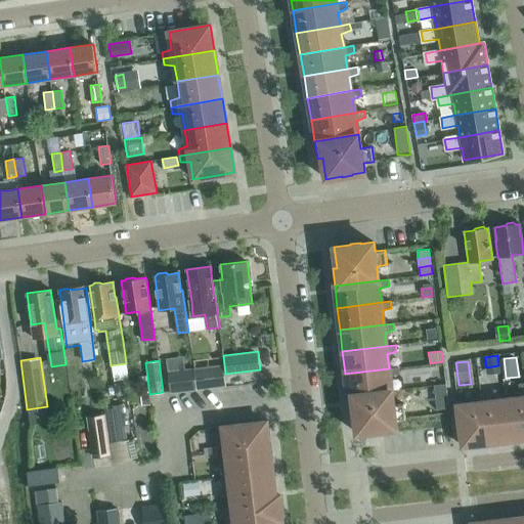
[(225,386),(222,364),(193,367),(197,389),(225,386)]
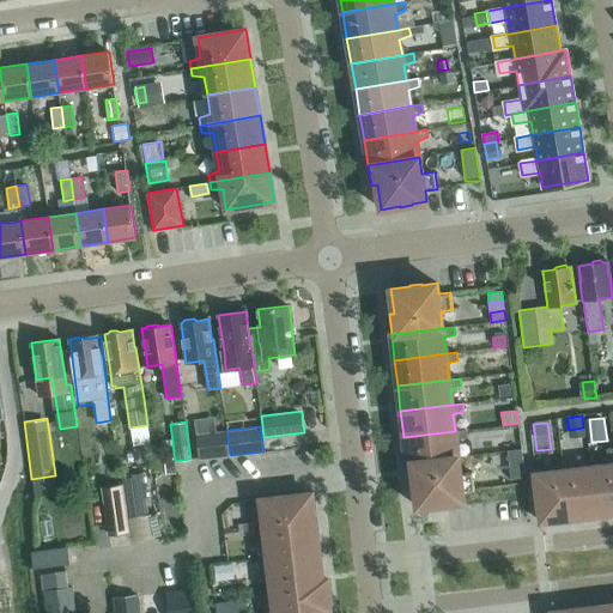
[(456,441),(467,437),(466,430),(455,431),(404,437),(407,462),(457,456),(456,441)]
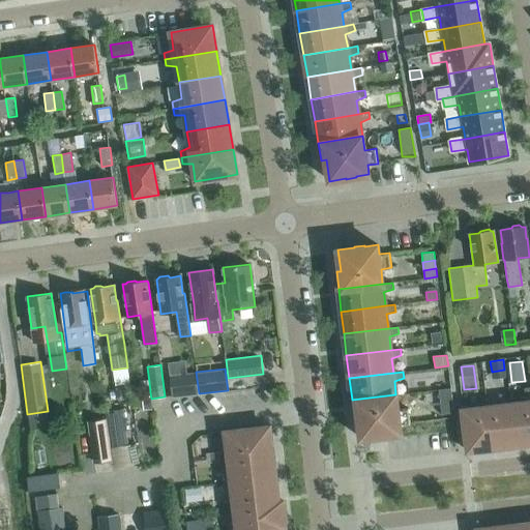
[(172,396),(174,396),(197,394),(194,373),(170,376),(172,396)]
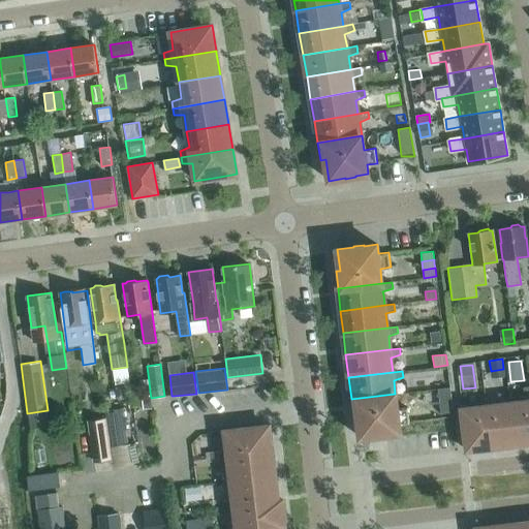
[(149,381),(141,382),(142,393),(150,392),(149,381)]
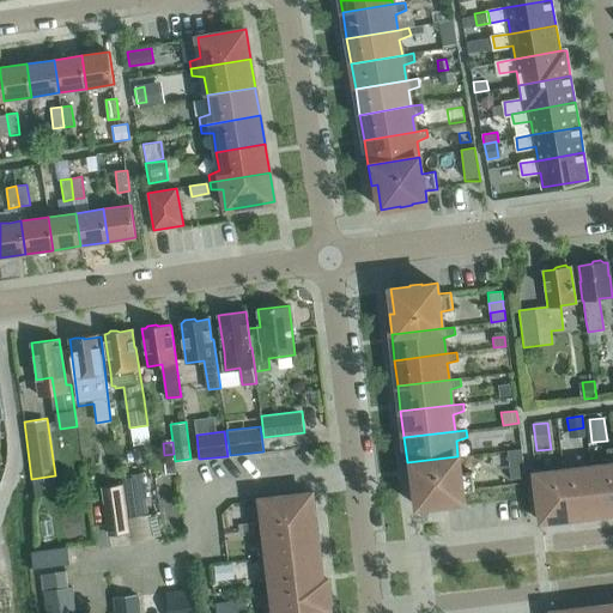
[(612,513),(612,447),(606,449),(608,466),(590,467),(596,515),(612,513)]
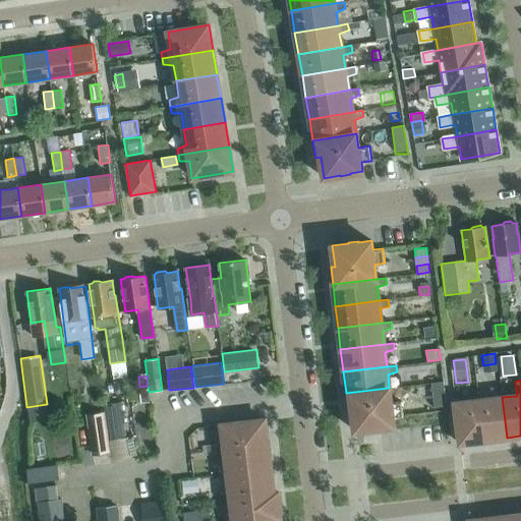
[(444,389),(443,381),(431,382),(432,391),(444,389)]
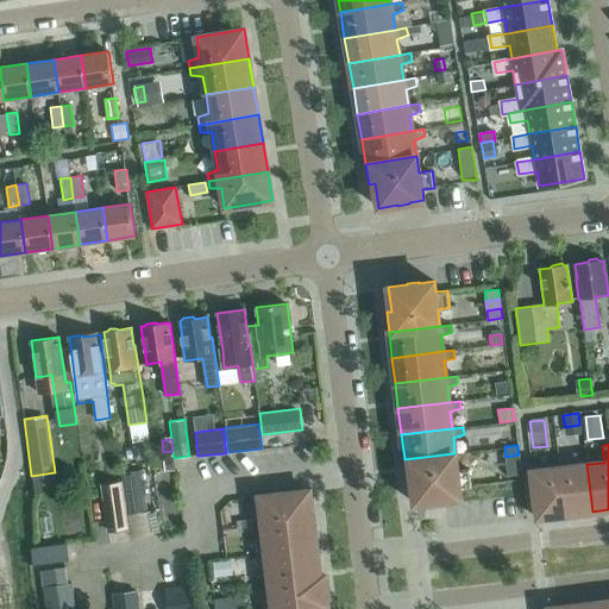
[(133,449),(135,459),(149,458),(148,446),(133,449)]
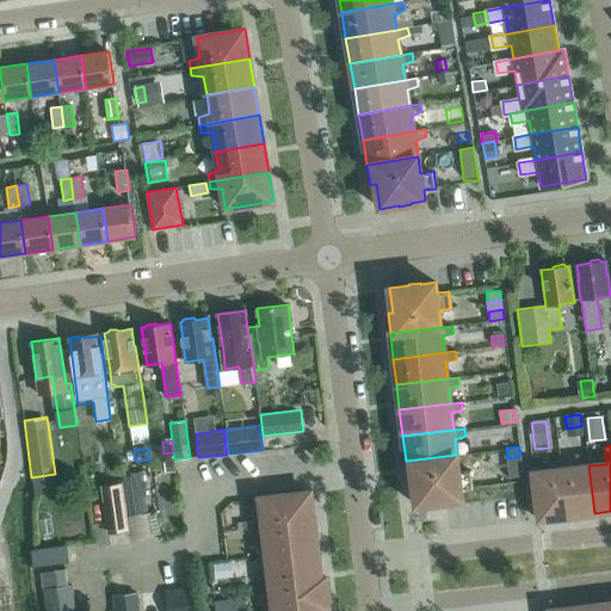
[(173,460),(172,455),(162,456),(164,471),(174,470),(173,460)]
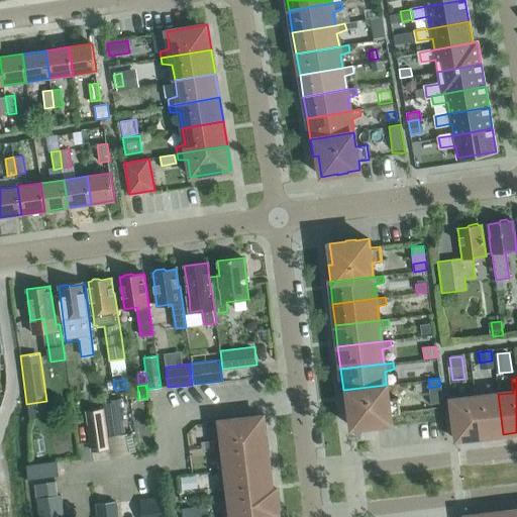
[(398,398),(388,399),(386,385),(343,390),(345,407),(349,407),(352,427),(369,425),(369,426),(378,425),(378,424),(391,423),(390,414),(400,413),(398,398)]
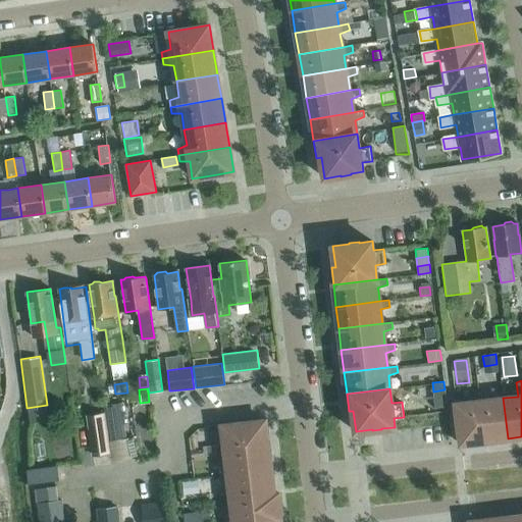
[(446,398),(445,389),(433,392),(434,400),(446,398)]
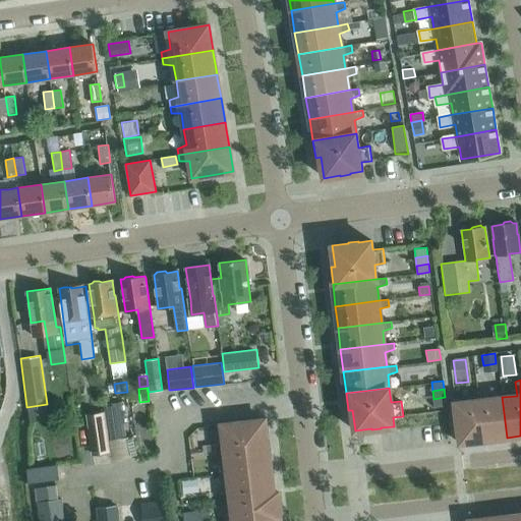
[(446,405),(445,397),(433,399),(435,406),(446,405)]
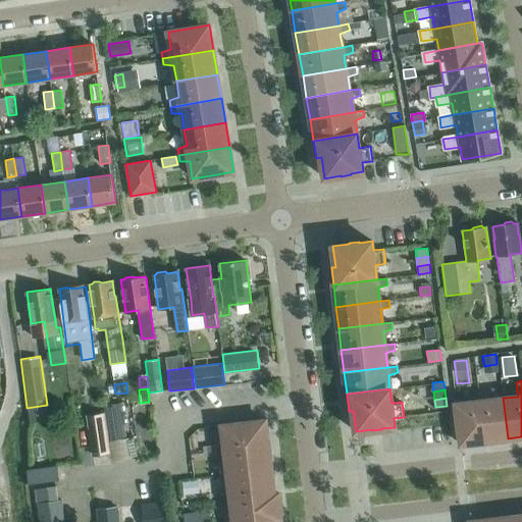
[(508,438),(503,398),(479,401),(484,441),(508,438)]
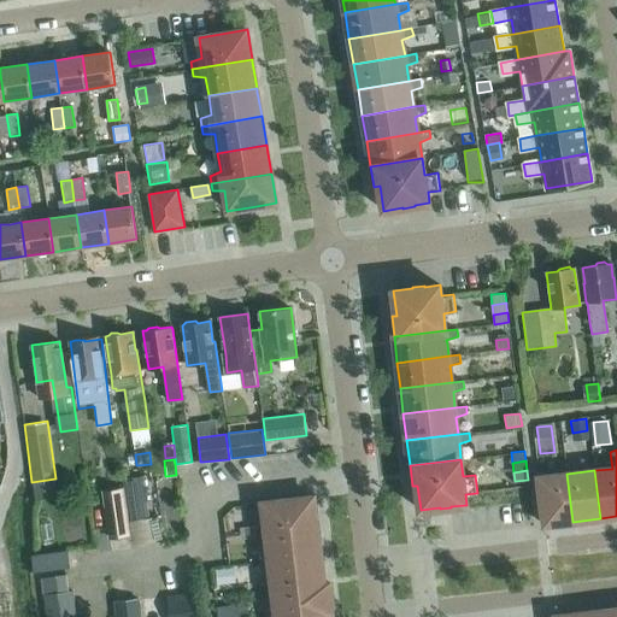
[(573,522),(566,474),(539,477),(541,499),(544,519),(545,526),(573,522)]
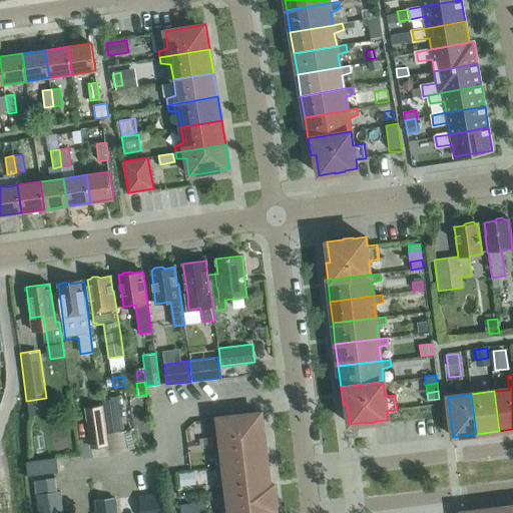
[(124,430),(119,395),(102,398),(107,432),(124,430)]
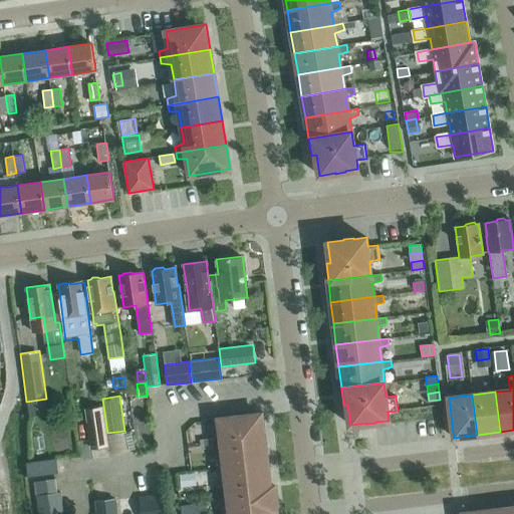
[(108,447),(102,406),(84,409),(90,449),(108,447)]
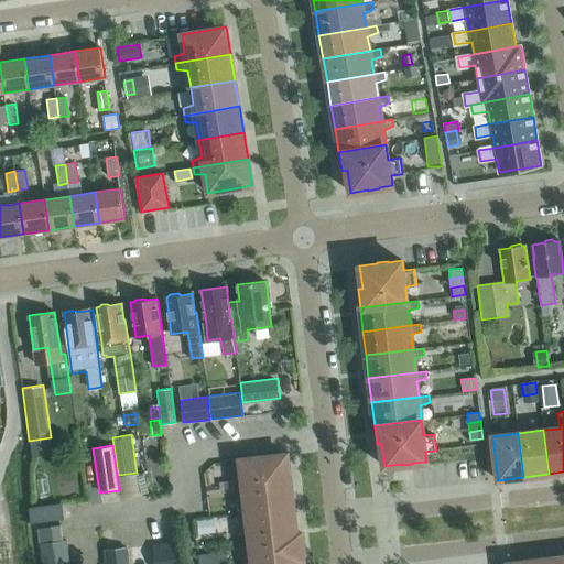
[(290,480),(286,454),(239,459),(241,478),(231,481),(232,488),(290,480)]
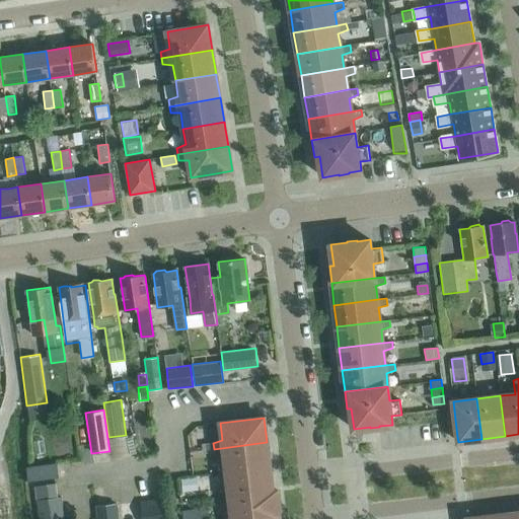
[(270,466),(268,452),(267,442),(214,449),(215,455),(224,455),(226,471),(270,466)]
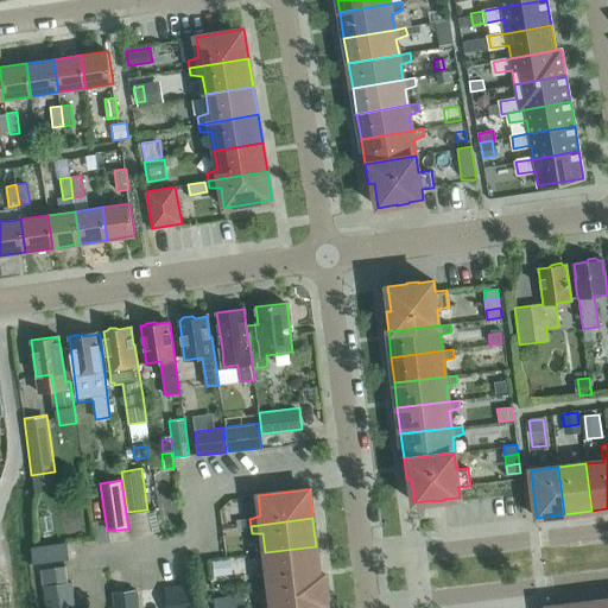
[(45,558),(76,556),(75,543),(44,545),(45,558)]
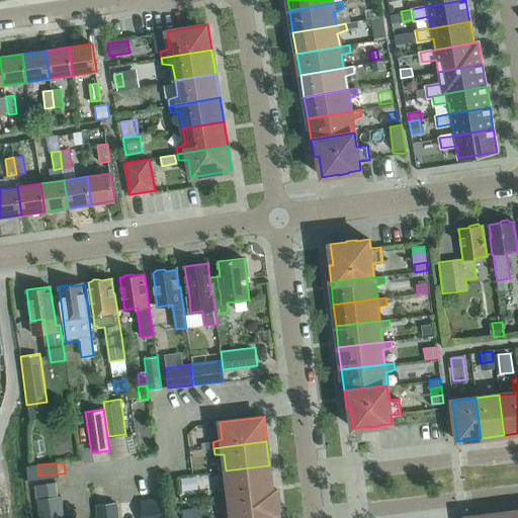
[(272,490),(270,476),(269,465),(226,470),(228,487),(219,490),(220,497),(272,490)]
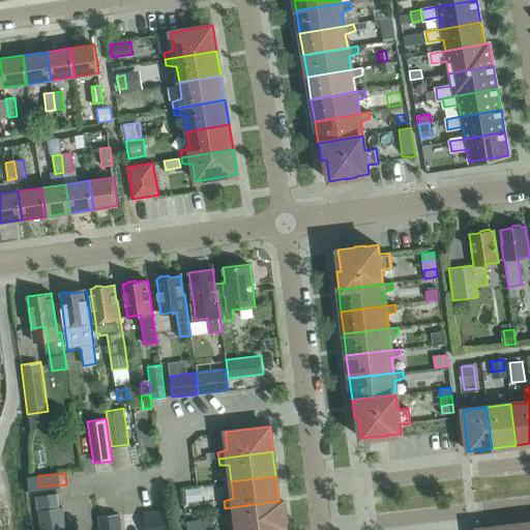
[(186,500),(200,499),(199,487),(185,489),(186,500)]
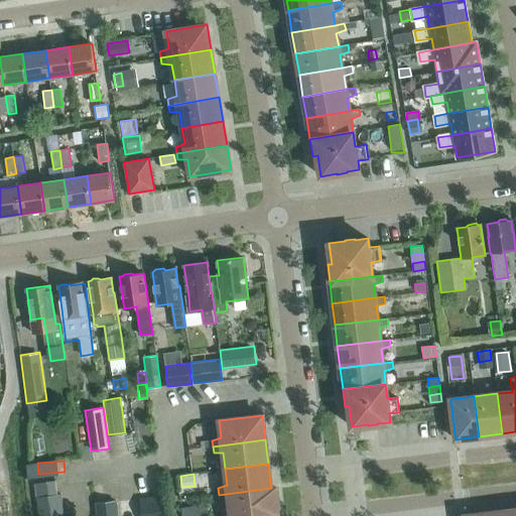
[(35,483),(36,497),(56,494),(54,481),(35,483)]
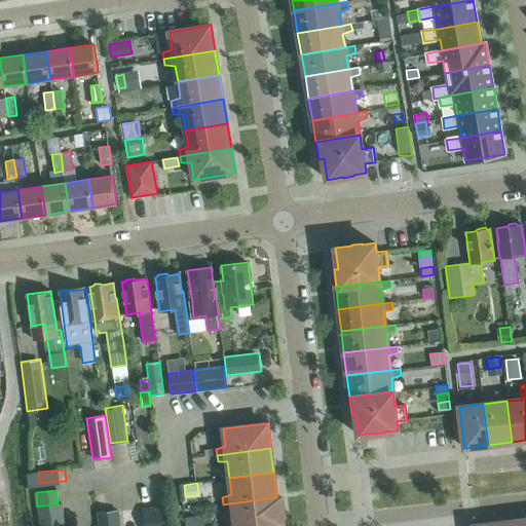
[(284,521),(283,506),(282,497),(276,497),(223,504),(223,511),(233,512),(235,525),(247,525),(279,522),(284,521)]
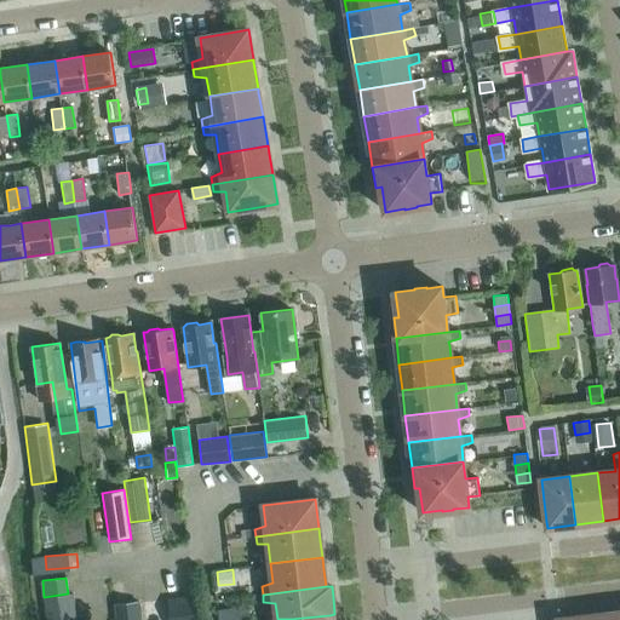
[(76,619),(74,592),(68,593),(44,597),(46,619),(76,619)]
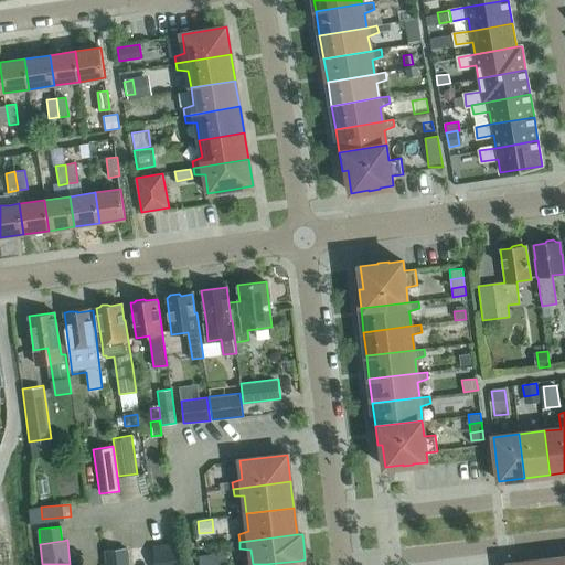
[(181,564),(179,542),(152,545),(153,564),(181,564)]
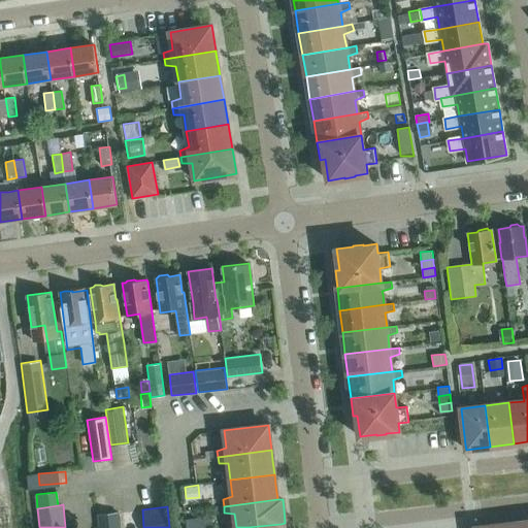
[(121,527),(120,513),(97,515),(98,527),(121,527)]
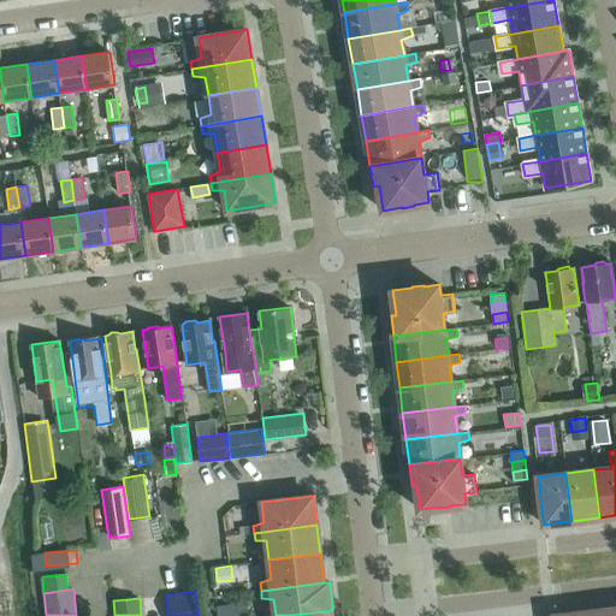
[(241,615),(241,605),(217,606),(217,615),(241,615)]
